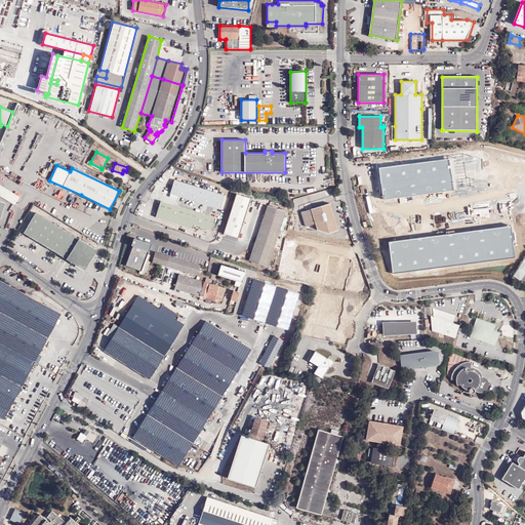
[(456,169),(415,175),(421,216),(409,218),(412,240),(463,233),(503,228),(501,214),(514,213),(513,204),(461,210),(456,169)]
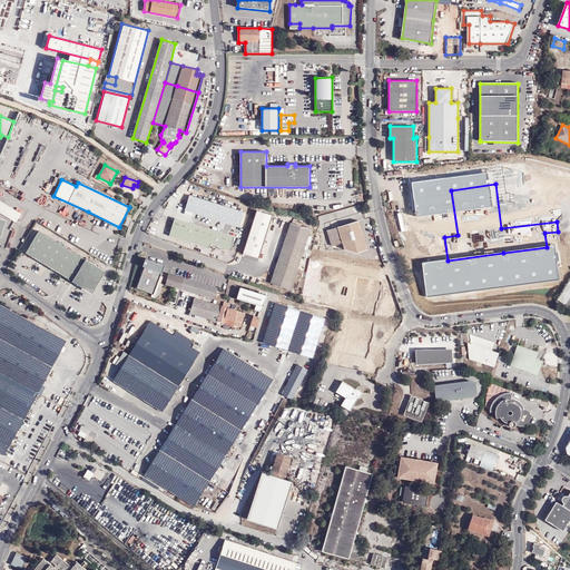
[(194,213),(242,228),(247,214),(189,196),(185,210),(186,210),(185,214),(193,216),(194,213)]
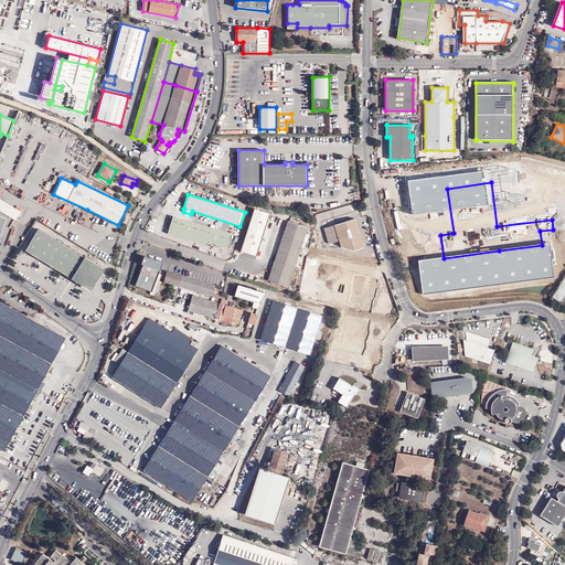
[(21,212),(0,199),(0,210),(14,219),(16,221),(21,212)]
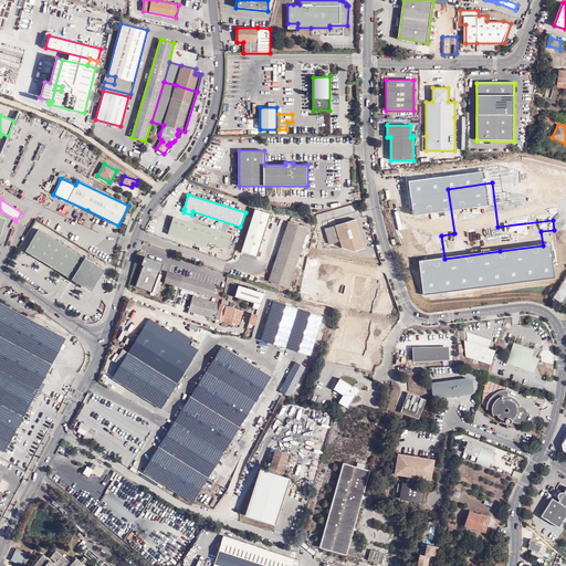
[(271,213),(255,208),(241,250),(258,255),(271,213)]
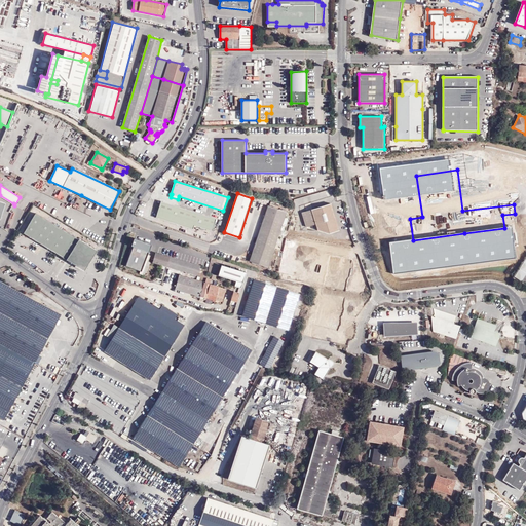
[(217,219),(161,201),(156,218),(193,229),(194,225),(213,231),(217,219)]
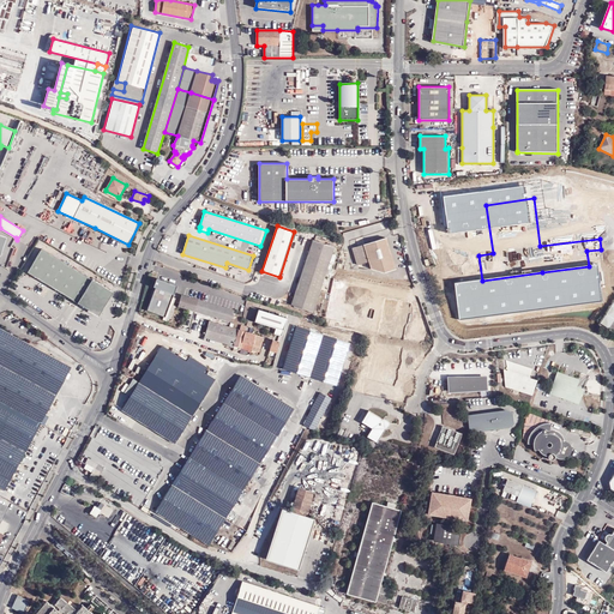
[(396,270),(386,238),(351,248),(356,266),(368,263),(371,269),(384,274),(396,270)]
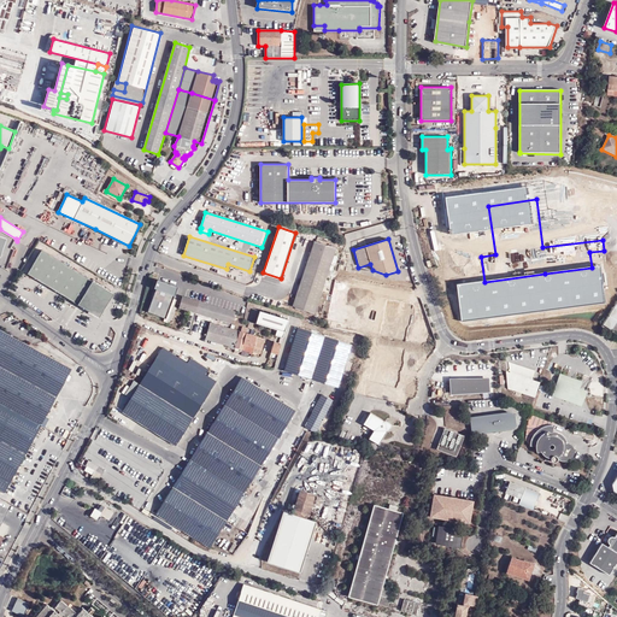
[(262,274),(271,242),(266,241),(257,272),(262,274)]
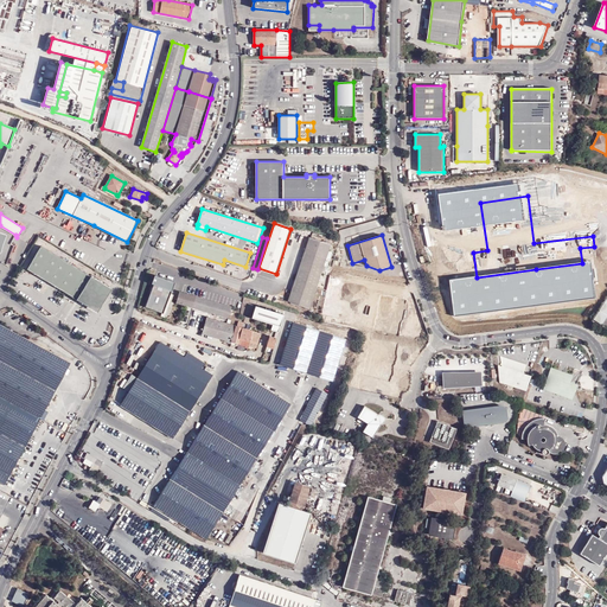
[(331,244),(311,237),(288,301),(308,308),(321,273),(325,274),(330,260),(326,259),(331,244)]
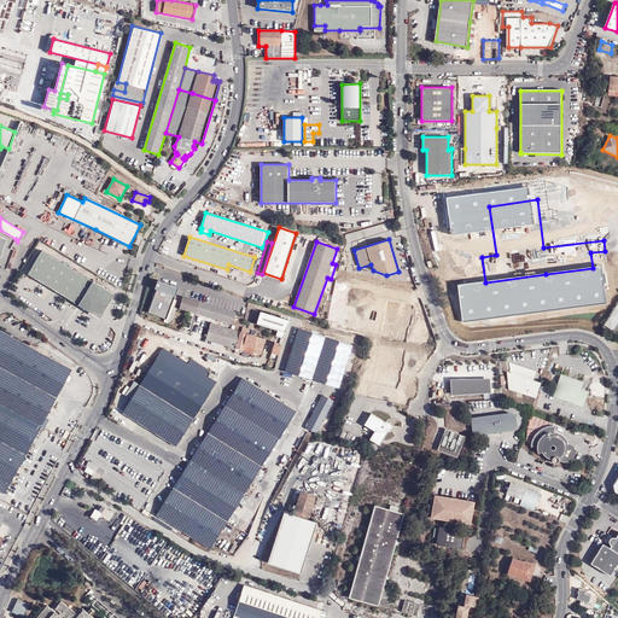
[(114,293),(42,250),(28,274),(99,318),(114,293)]
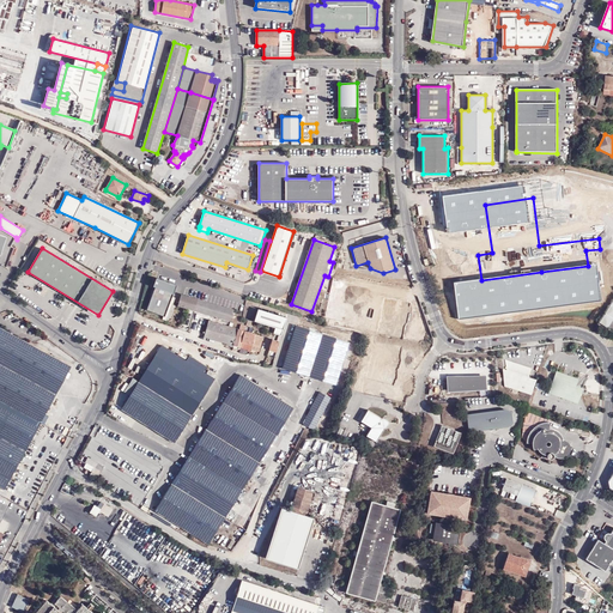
[(331,277),(323,321),(418,337),(420,325),(411,323),(413,304),(386,299),(384,309),(345,303),(349,280),(331,277)]
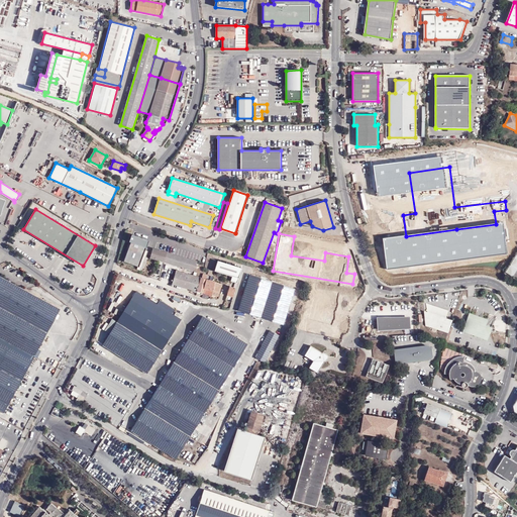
[(136,240),(128,238),(126,250),(144,254),(148,236),(141,234),(140,239),(137,238),(136,240)]
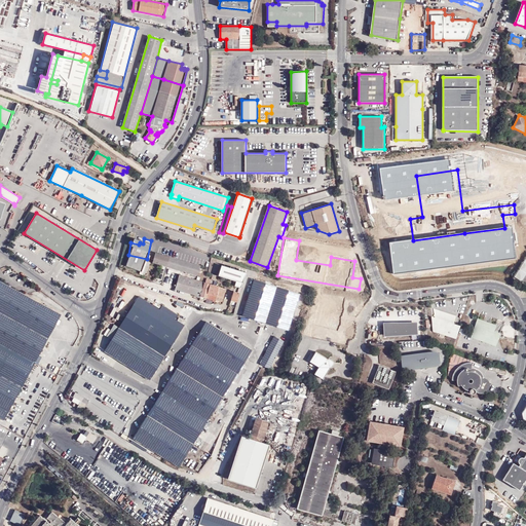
[(199,269),(200,266),(163,255),(165,250),(162,250),(161,254),(155,253),(153,262),(198,275),(199,269)]
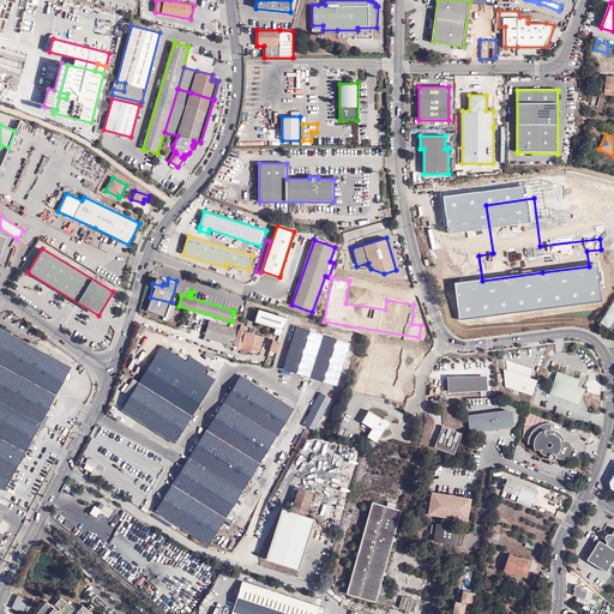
[(232,292),(229,298),(220,295),(217,302),(235,308),(240,294),(232,292)]
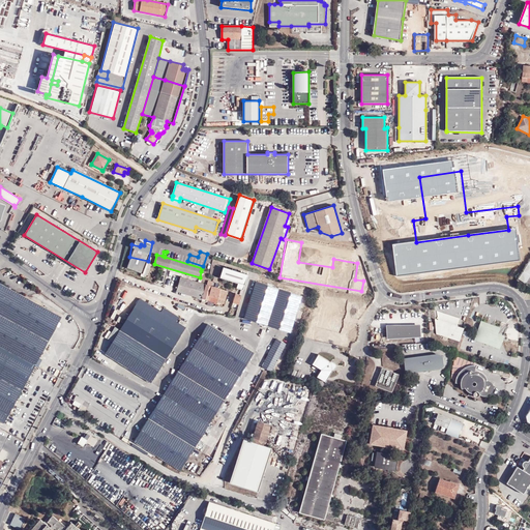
[(237,283),(244,286),(247,274),(226,267),(225,268),(224,267),(221,277),(222,277),(221,281),(224,282),(225,278),(237,283)]
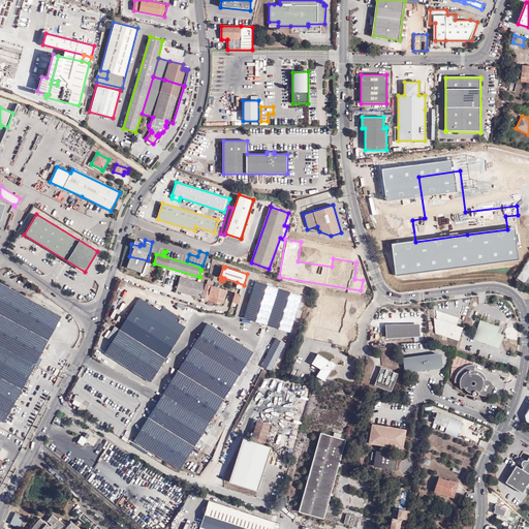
[(528,273),(524,270),(519,278),(526,282),(528,277),(528,273)]
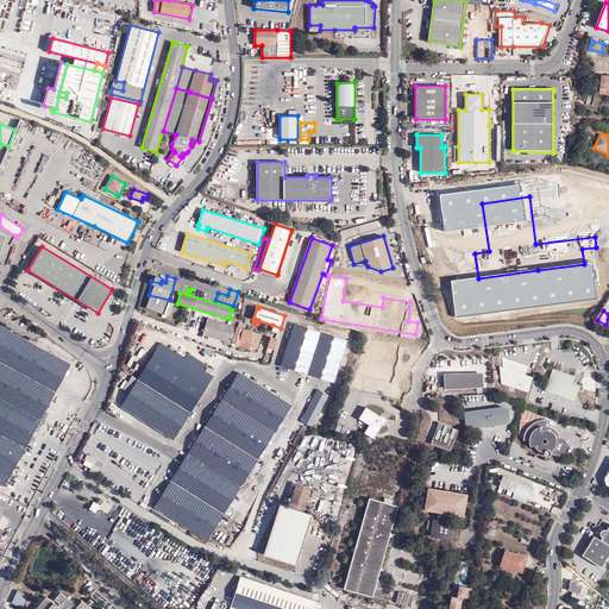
[(202,334),(223,340),(227,325),(208,319),(202,334)]
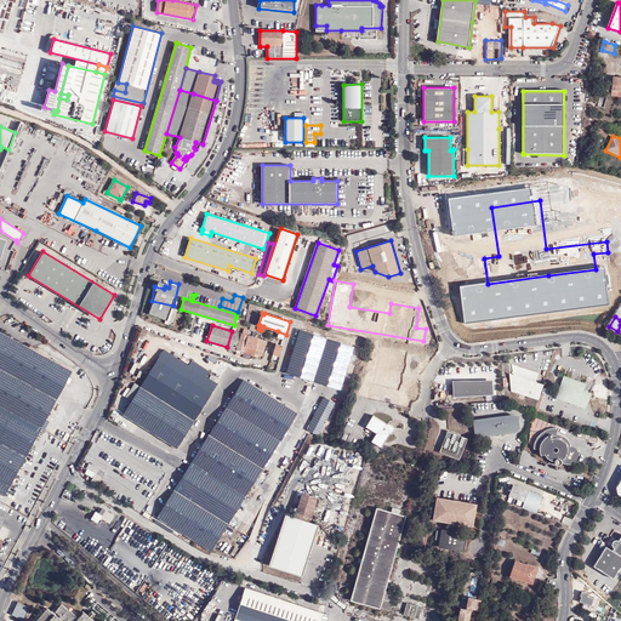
[(342,391),(357,347),(303,330),(289,374),(342,391)]
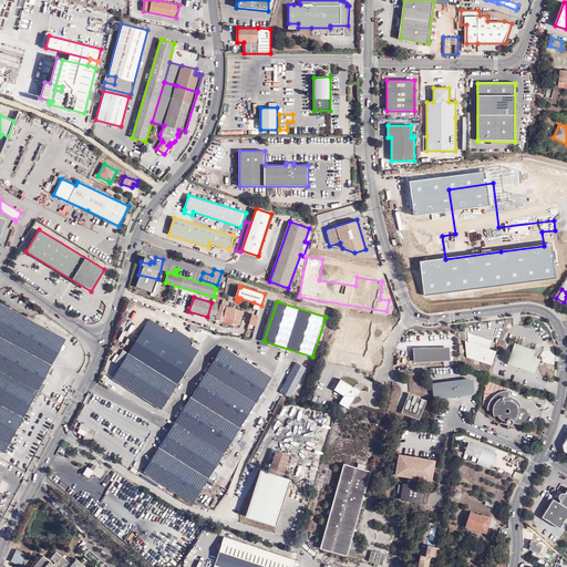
[(212,302),(207,317),(217,320),(220,305),(219,305),(212,302)]
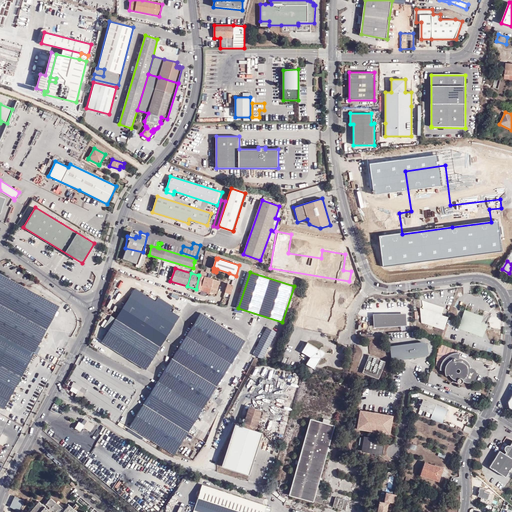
[(58,306),(0,275),(0,405),(4,408),(14,388),(18,390),(20,387),(16,385),(58,306)]
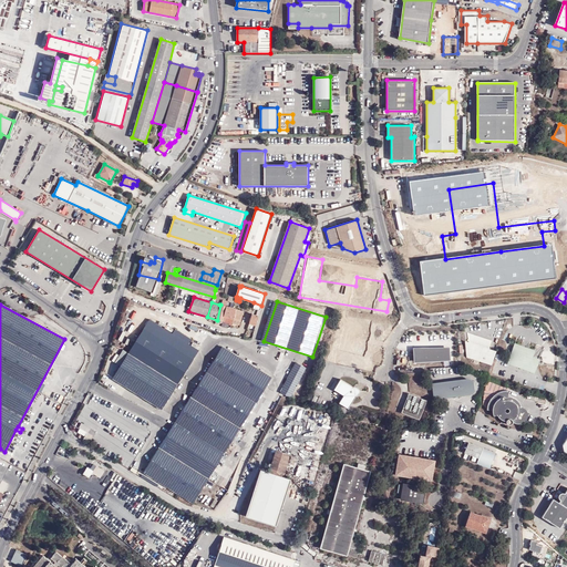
[(217,320),(223,321),(224,316),(226,307),(220,305),(217,320)]
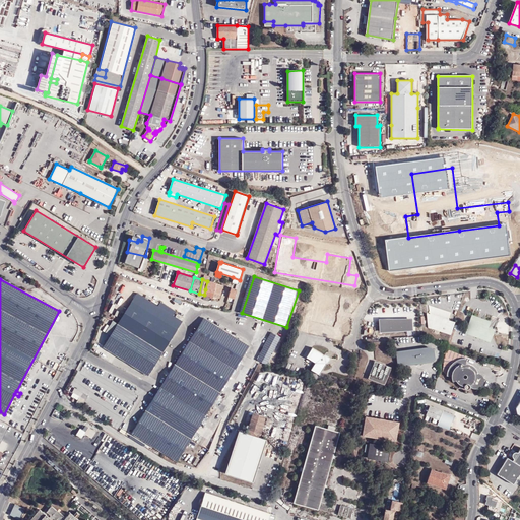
[(205,289),(204,295),(212,297),(214,293),(216,283),(207,281),(205,289)]
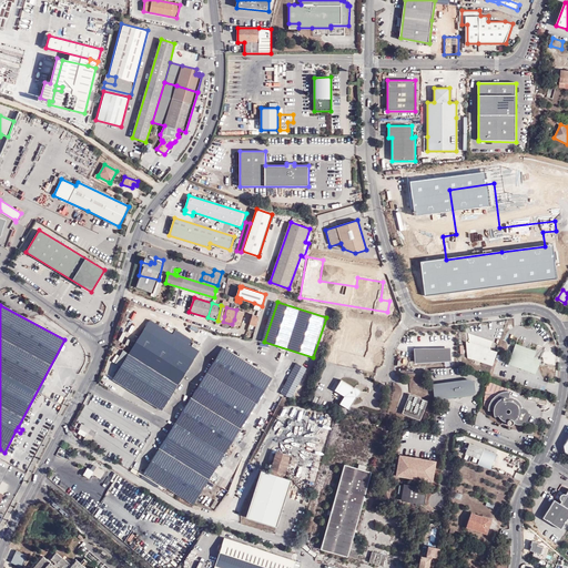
[(234,320),(233,323),(241,326),(244,312),(236,310),(234,320)]
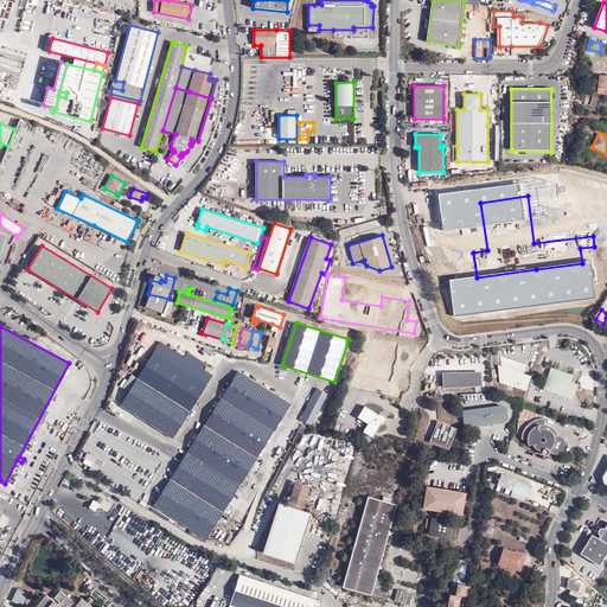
[(279,338),(273,336),(269,346),(275,349),(279,338)]
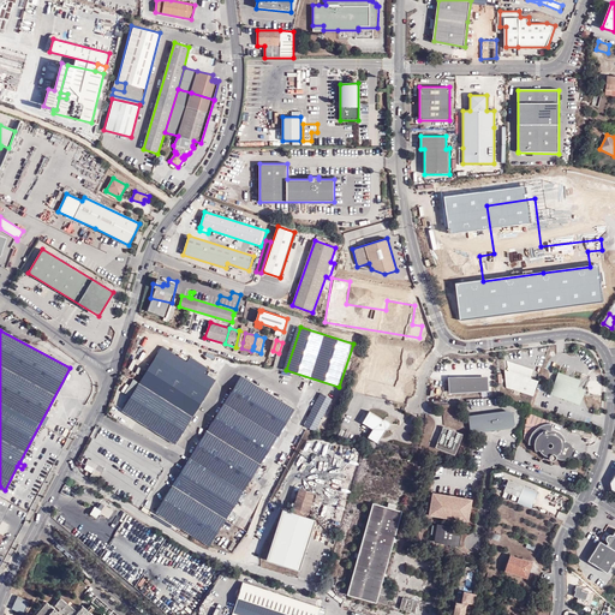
[(366,354),(378,358),(381,348),(370,345),(366,354)]
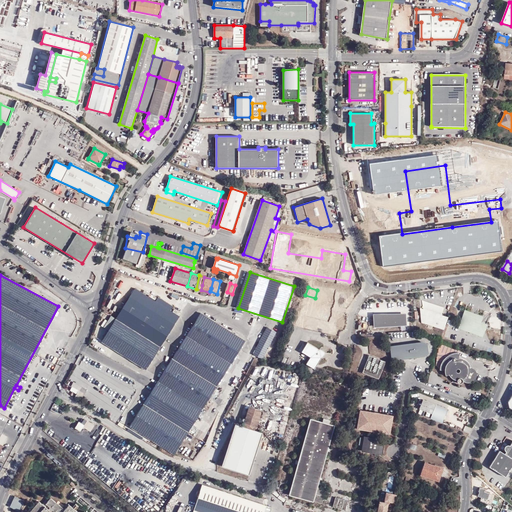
[(135,288),(116,319),(108,330),(101,341),(146,370),(180,316),(170,311),(173,306),(158,297),(155,301),(135,288)]
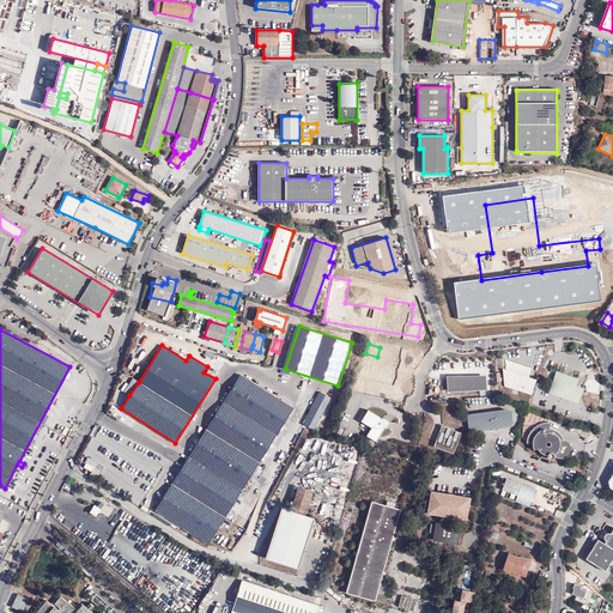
[(528,377),(532,369),(505,359),(507,370),(503,369),(504,387),(532,395),(536,380),(528,377)]
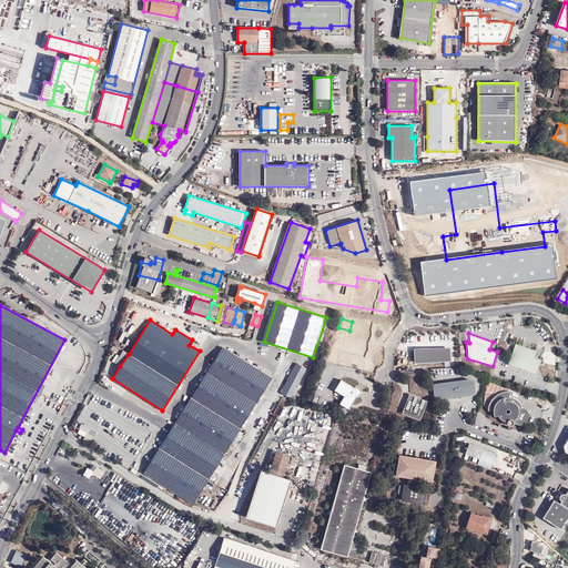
[(325,355),(334,358),(341,338),(332,335),(325,355)]
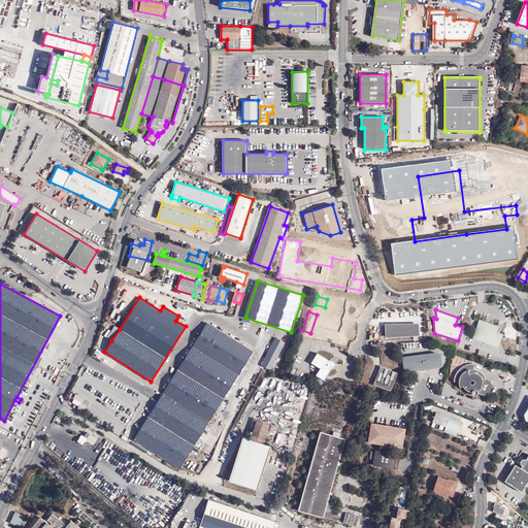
[(494,348),(502,343),(505,337),(499,335),(501,329),(482,322),(474,341),(494,348)]
